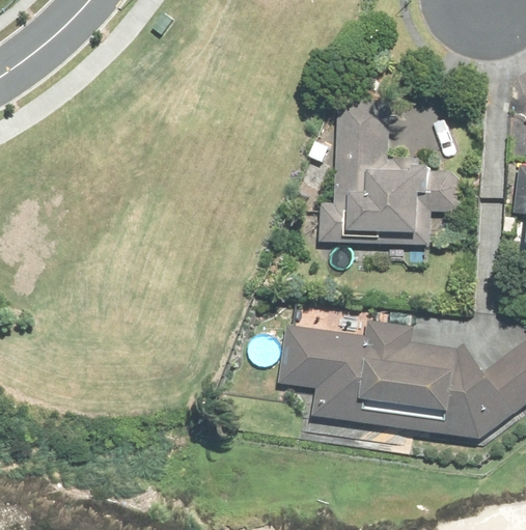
[(386,158),(388,102),(338,101),(336,155),(335,203),(320,203),(320,211),(319,230),(319,241),(423,244),(431,244),(431,230),(432,211),(459,211),(461,171),(406,169),(407,159),(386,158)]
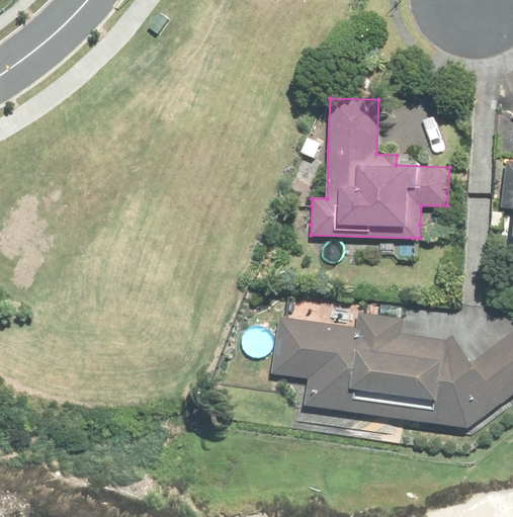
[(313,157),(316,148),(319,142),(306,137),(300,152),(313,157)]
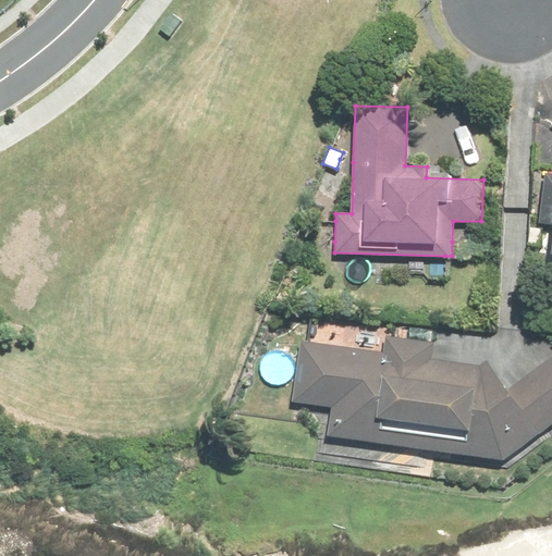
[(551,173),(546,173),(540,223),(551,223),(551,173)]
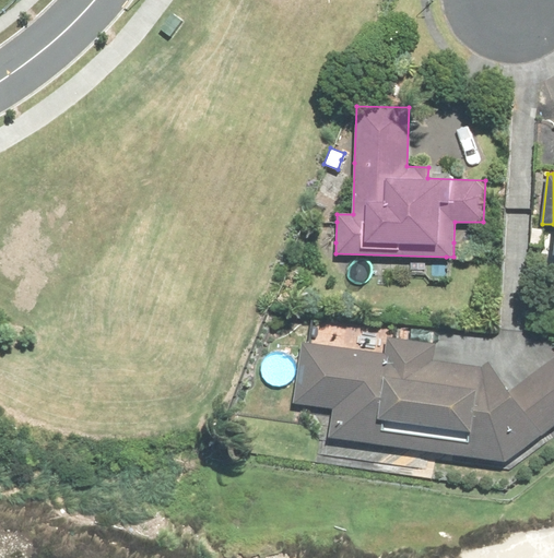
[(529,247),(541,248),(542,228),(530,228),(529,247)]
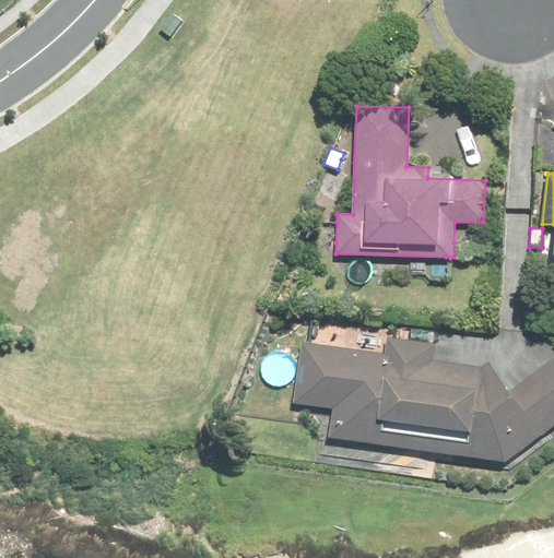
[(434,343),(426,342),(386,337),(384,353),(355,349),(302,342),(293,403),(296,404),(332,408),(329,437),(507,460),(544,432),(553,424),(553,356),(511,389),(491,360),(482,368),(432,361),(434,343)]
